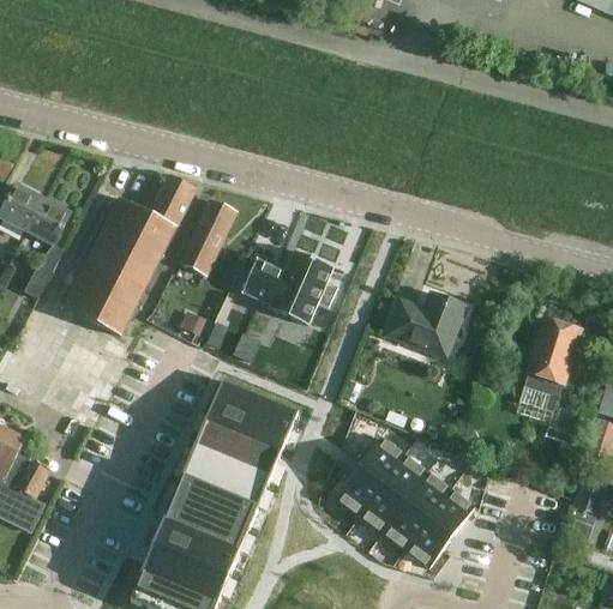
[(581,0),(612,13),(612,0),(581,0)]
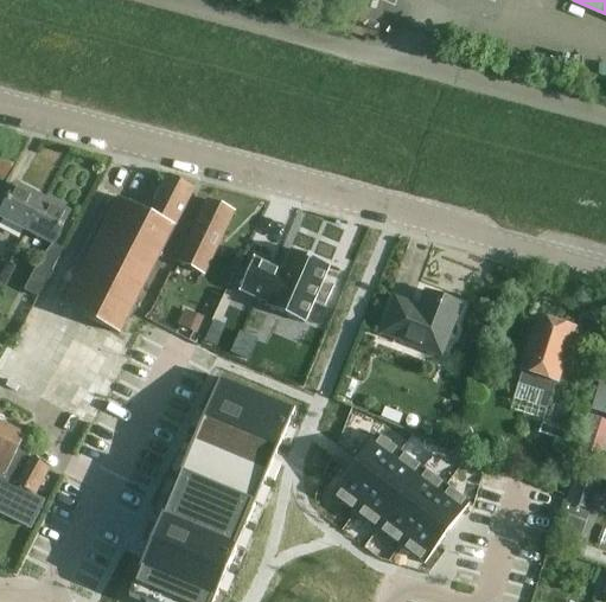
[(119,333),(192,184),(165,171),(146,209),(117,194),(62,305),(119,333)]
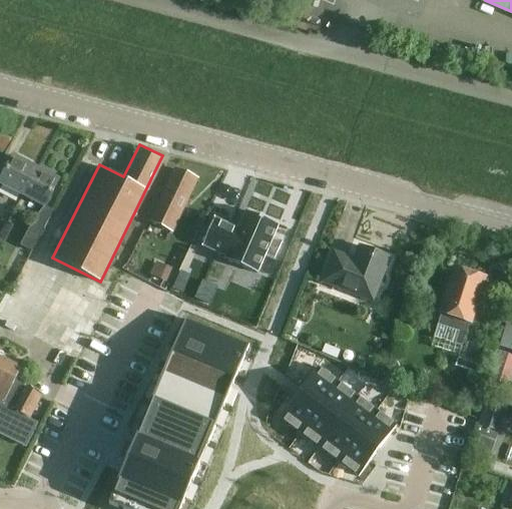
[(22,192),(36,166),(12,155),(0,178),(0,181),(22,192)]
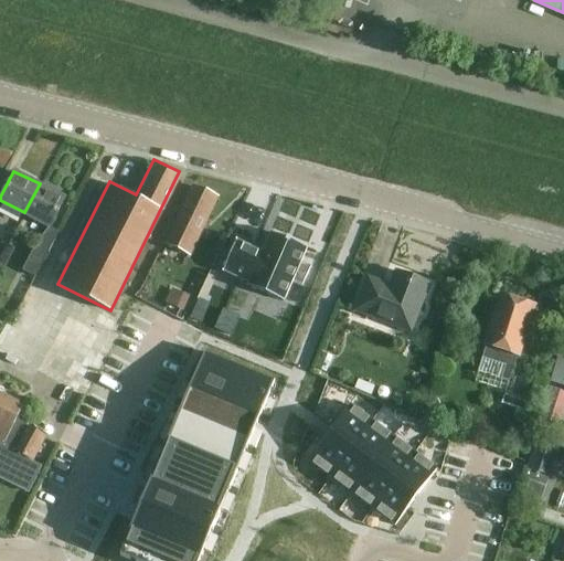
[(40,183),(24,212),(49,224),(63,197),(40,183)]
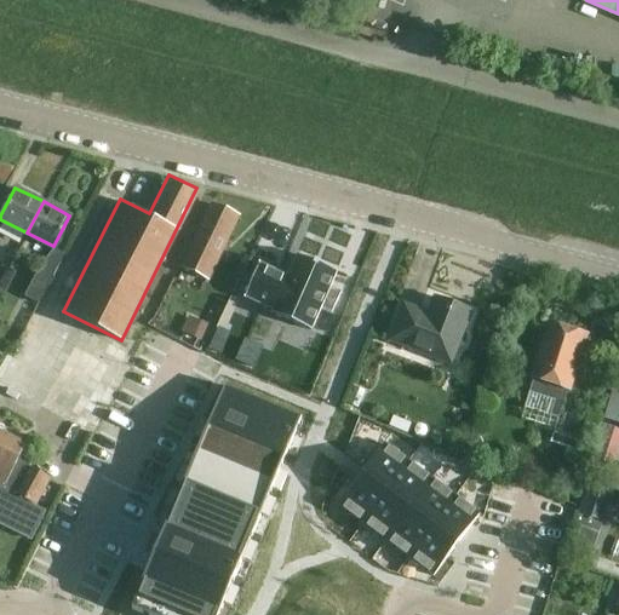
[(202,223),(182,264),(207,276),(236,212),(211,201),(202,223)]
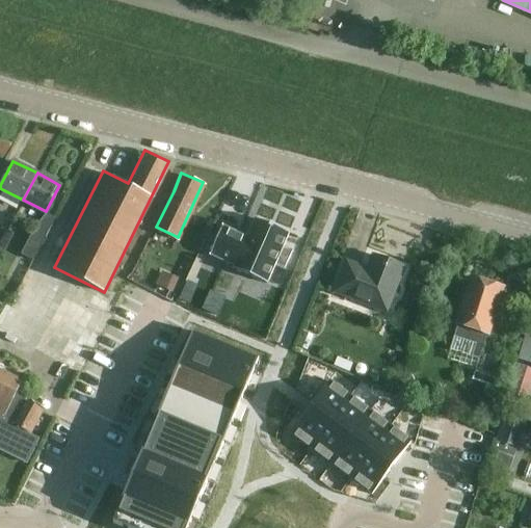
[(32,258),(52,218),(44,213),(33,226),(20,252),(32,258)]
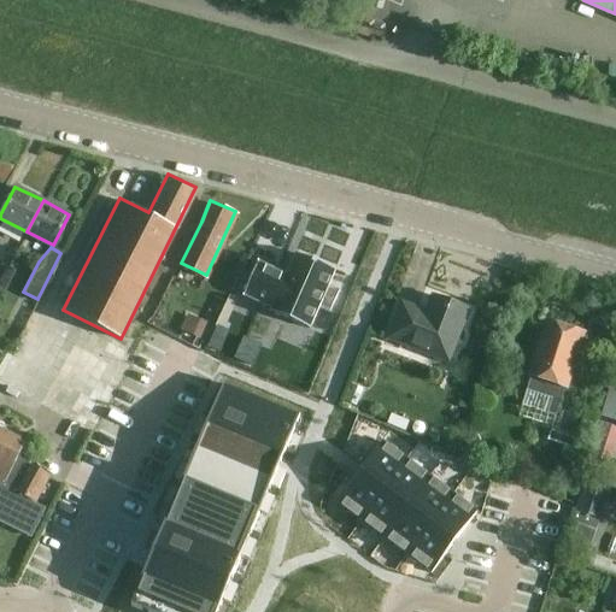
[(256,259),(241,292),(270,304),(269,309),(306,325),(316,304),(327,307),(335,288),(326,283),(333,266),(294,249),(285,271),(256,259)]
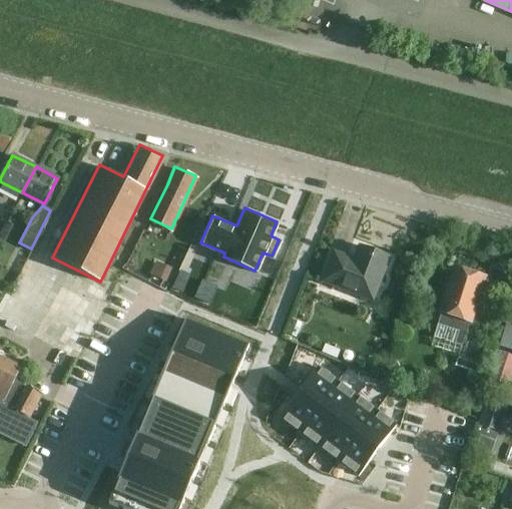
[(382,273),(389,255),(363,244),(358,258),(333,247),(320,280),(372,300),(378,285),(382,283),(384,277),(382,273)]
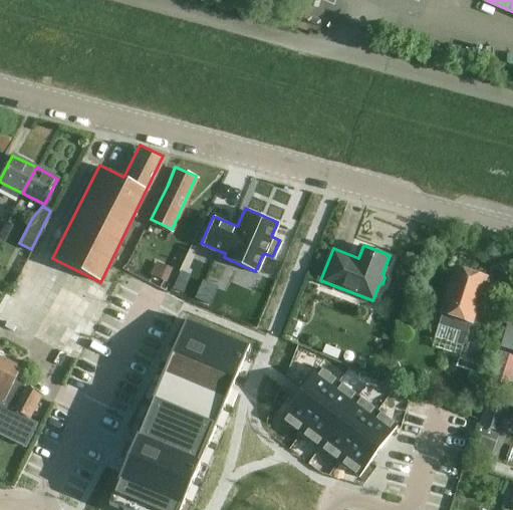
[(170,282),(176,268),(156,259),(150,272),(170,282)]
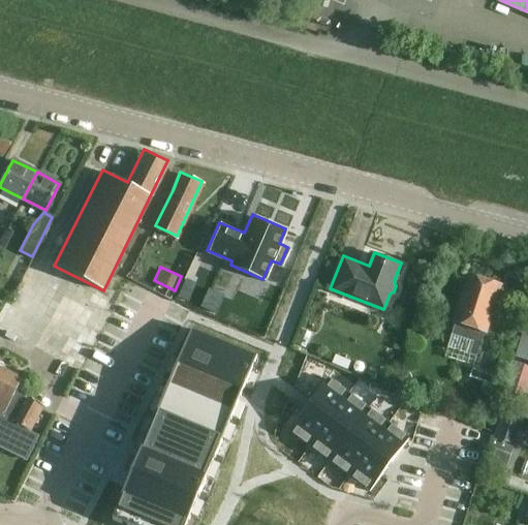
[(485,329),(499,284),(466,273),(452,317),(454,318),(445,343),(474,352),(483,328),(485,329)]
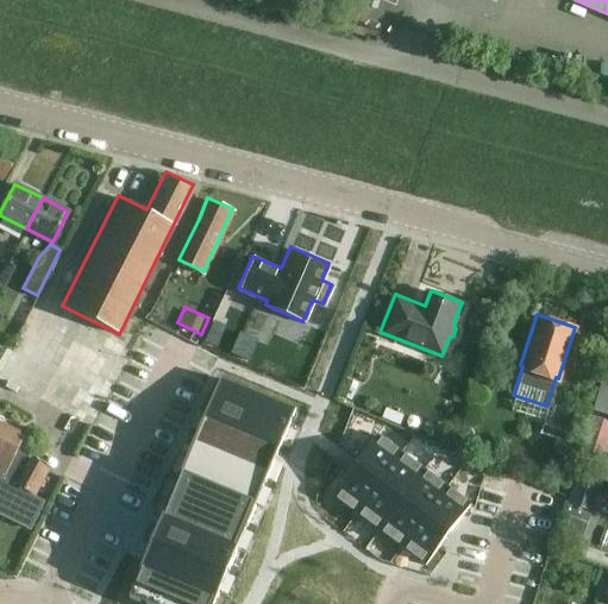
[(213,318),(205,339),(217,344),(226,323),(213,318)]
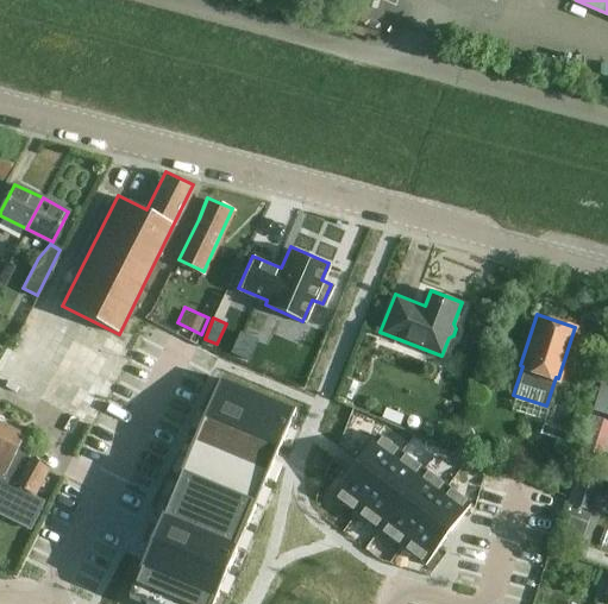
[(239,329),(230,351),(249,358),(257,337),(239,329)]
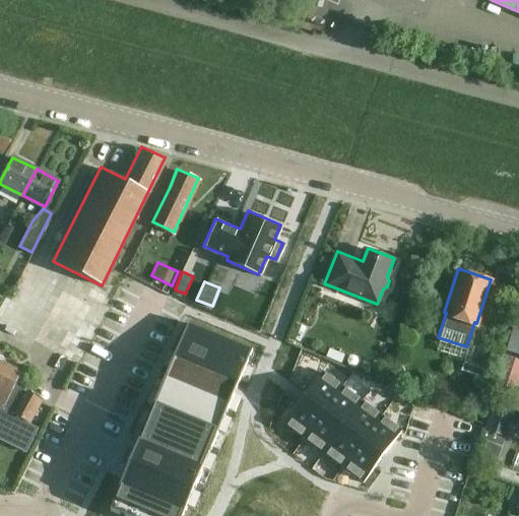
[(187,321),(109,509),(126,515),(181,515),(251,347),(187,321)]
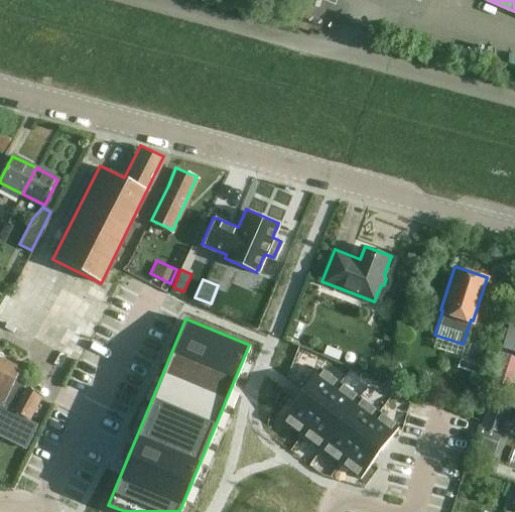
[(325,344),(322,352),(337,358),(341,350),(325,344)]
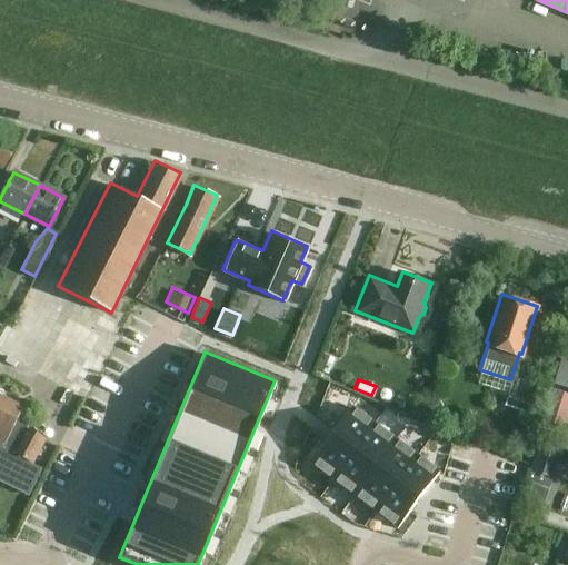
[(565,426),(567,414),(567,392),(550,387),(540,418),(565,426)]
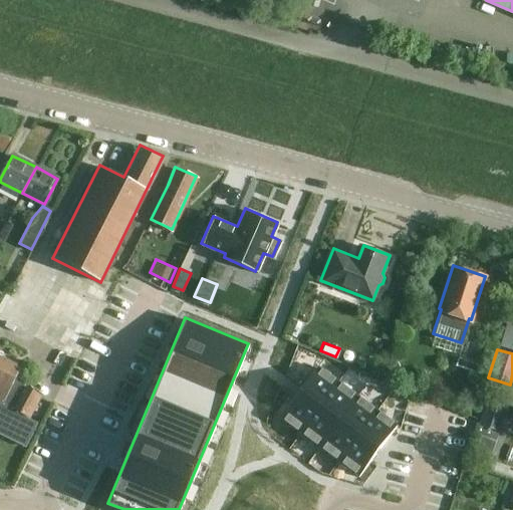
[(0,433),(23,445),(35,422),(27,418),(28,416),(41,394),(23,385),(25,379),(15,374),(20,364),(0,354),(0,433)]
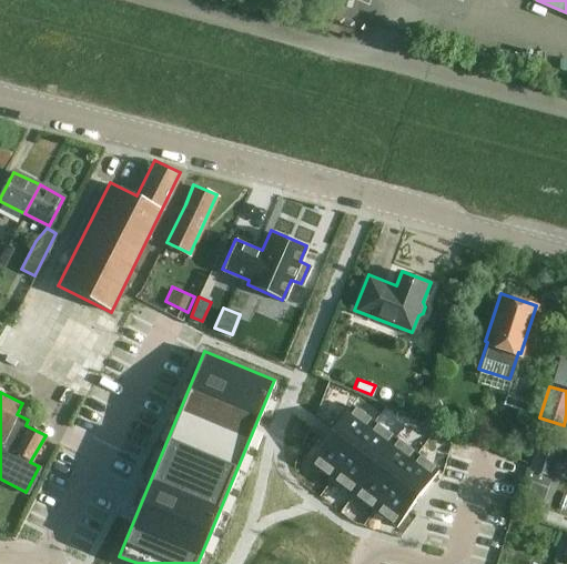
[(437,396),(426,401),(433,416),(444,412),(437,396)]
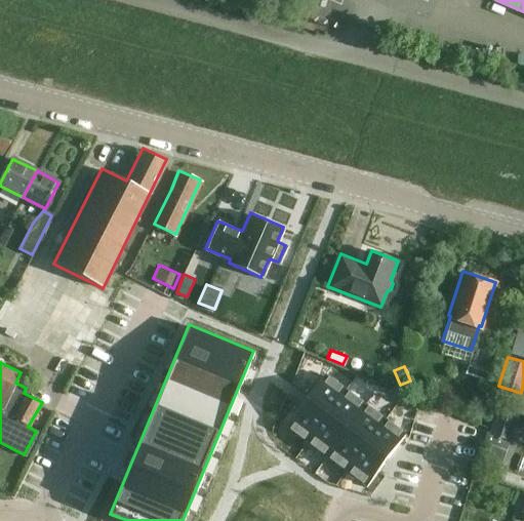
[(323,373),(304,399),(325,414),(345,389),(323,373)]
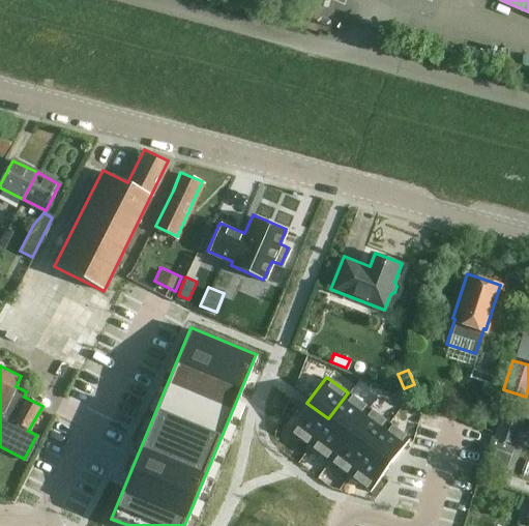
[(348,392),(328,418),(348,434),(368,407),(348,392)]
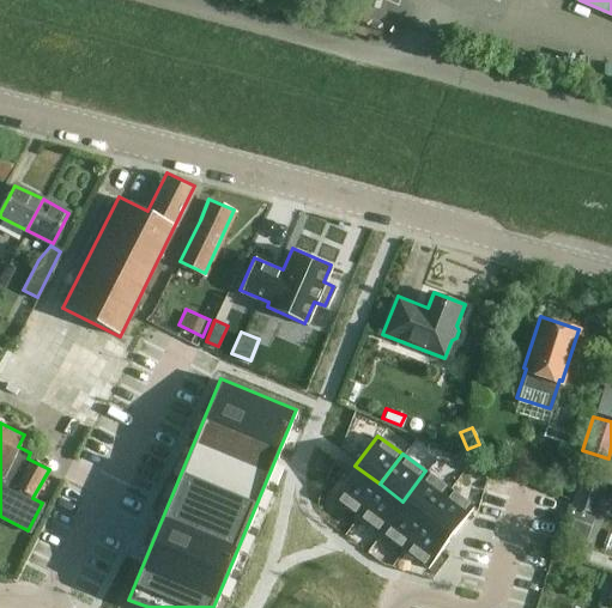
[(355,466),(332,497),(357,515),(380,484),(355,466)]
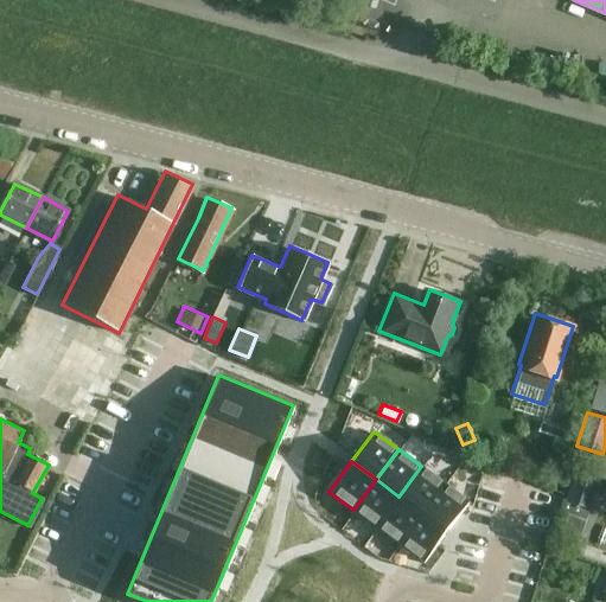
[(421,466),(399,497),(421,513),(444,482),(421,466)]
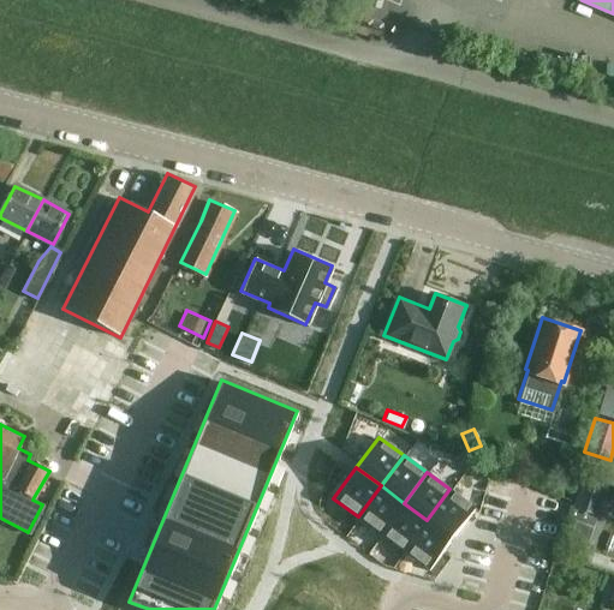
[(48,474),(35,498),(46,504),(59,479),(48,474)]
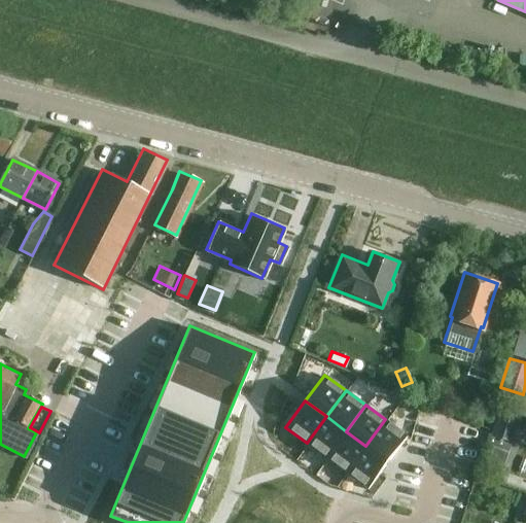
[(489,432),(511,440),(512,441),(520,416),(497,409),(490,431),(489,432)]
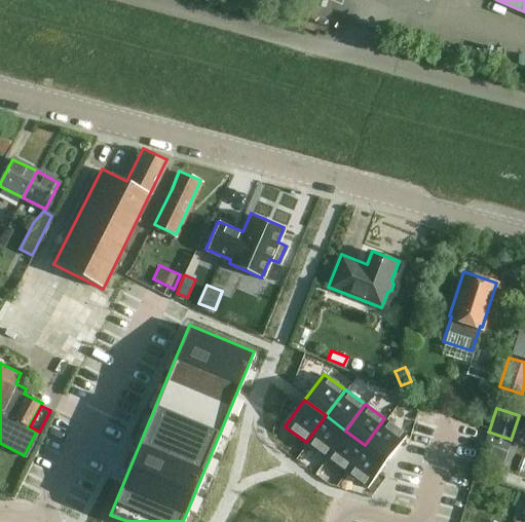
[(326,415),(306,442),(326,456),(345,431),(326,415)]
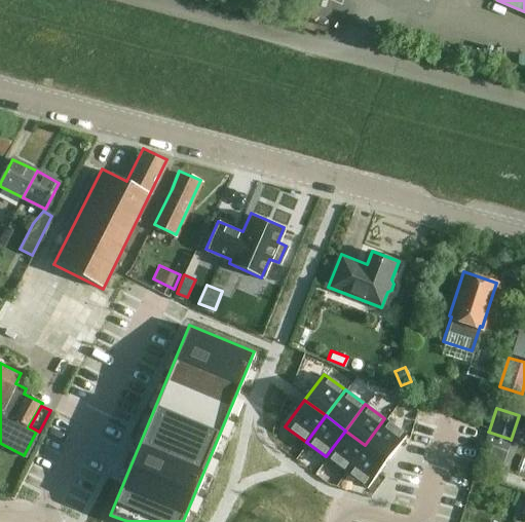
[(384,418),(365,445),(385,460),(405,434),(384,418)]
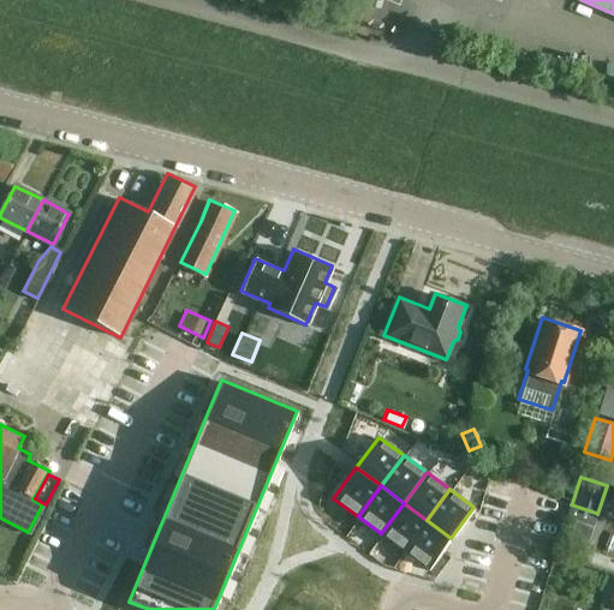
[(404,503),(381,533),(404,550),(427,520),(404,503)]
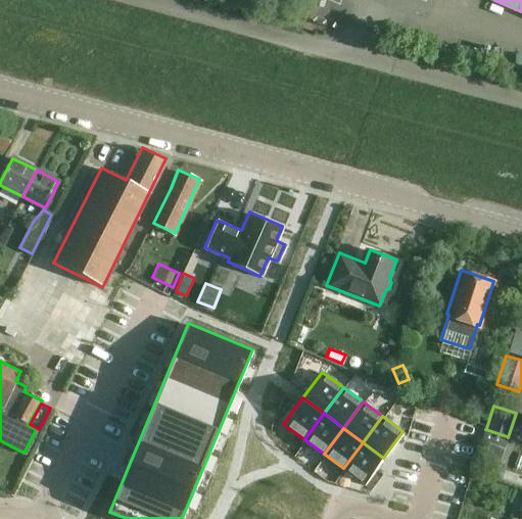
[(363,442),(343,468),(364,483),(383,458),(363,442)]
